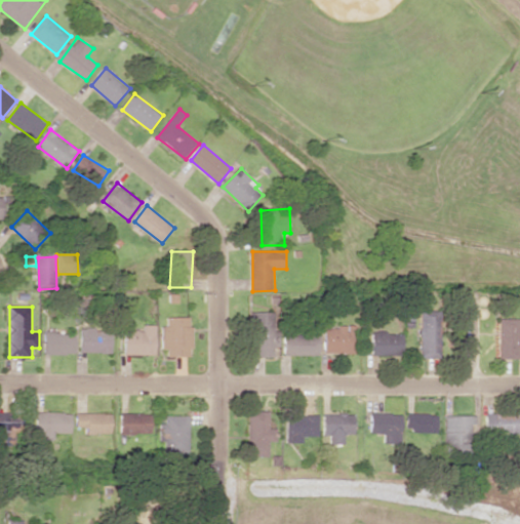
[(423,357),(443,357),(443,311),(424,311),(423,357)]
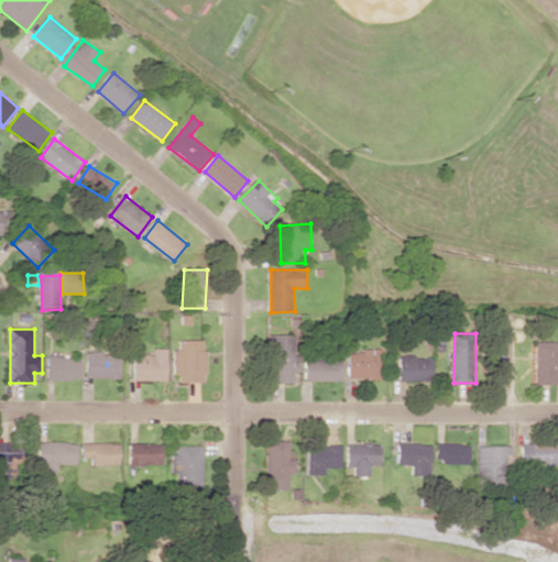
[(297,335),(273,334),(272,383),(302,383),(302,354),(297,354),(297,335)]
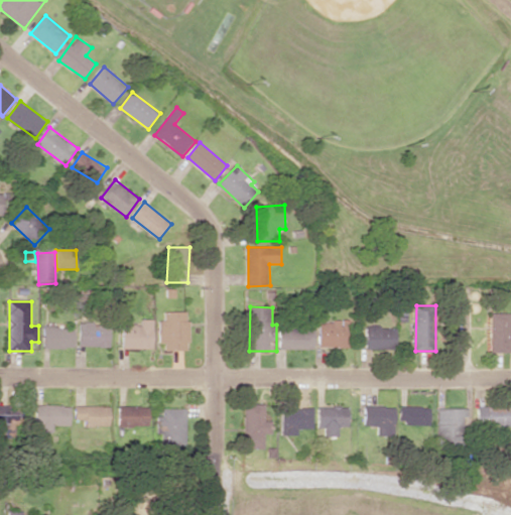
[(190,311),(166,312),(166,320),(161,320),(161,343),(166,343),(167,351),(190,351),(190,311)]
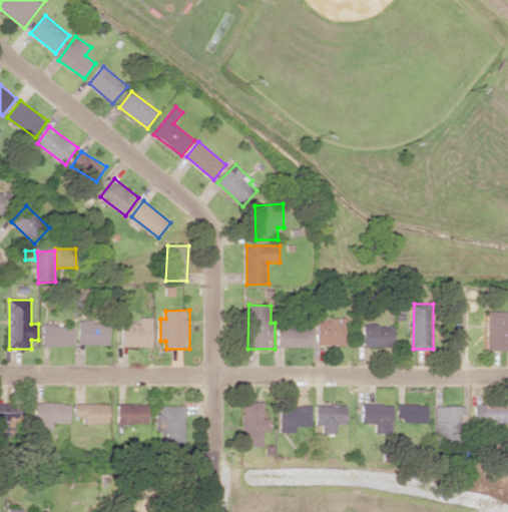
[(507,312),(491,312),(491,351),(507,350),(507,312)]
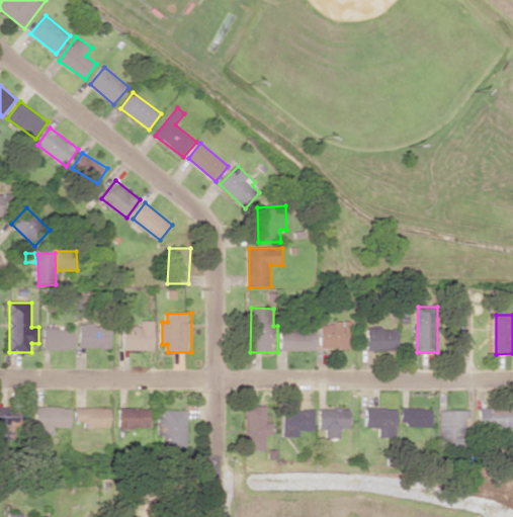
[(156,350),(156,321),(144,321),(144,327),(124,326),(124,350),(156,350)]
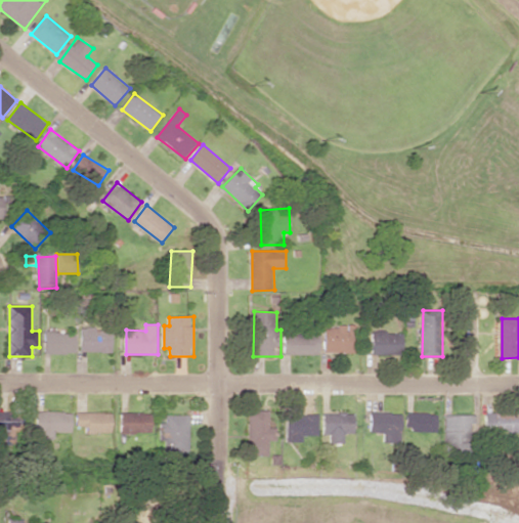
[(327,328),(327,353),(358,352),(358,324),(349,324),(349,328),(327,328)]
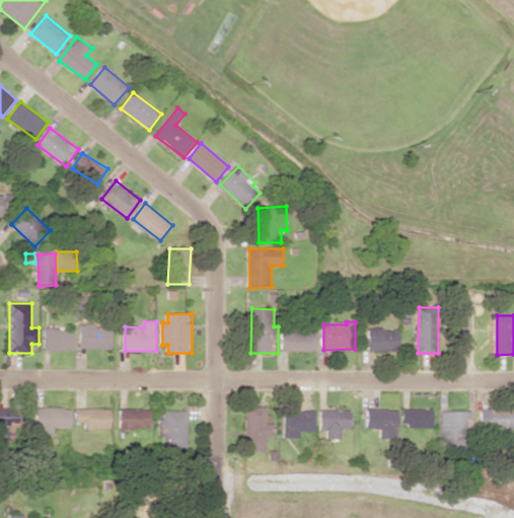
[(81,325),(82,349),(113,349),(113,324),(81,325)]
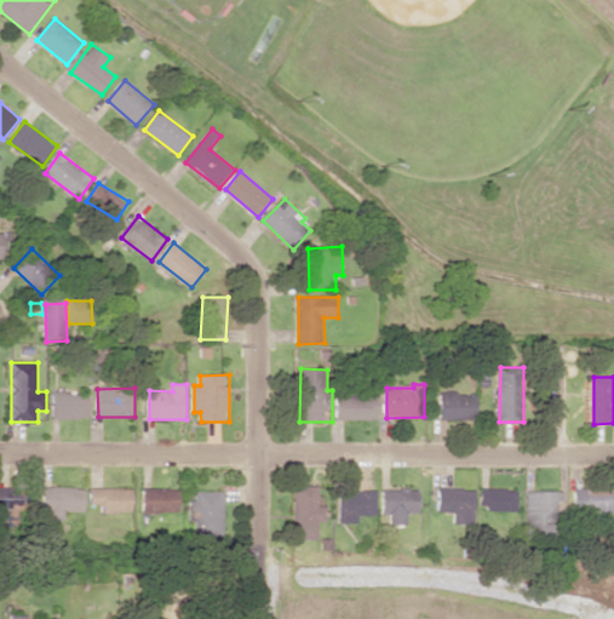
[(478,393),(442,394),(442,420),(478,419),(478,393)]
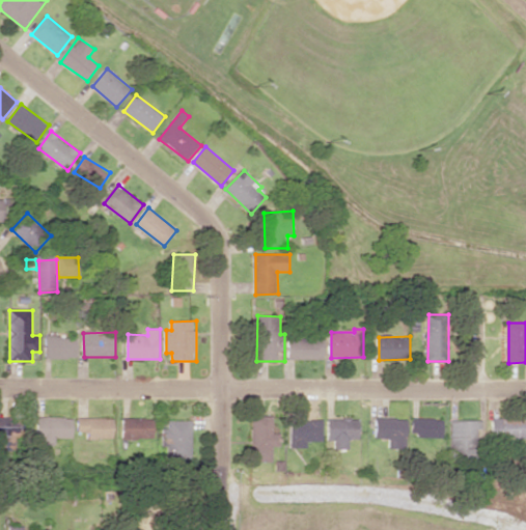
[(47,359),(78,359),(78,337),(46,337),(47,359)]
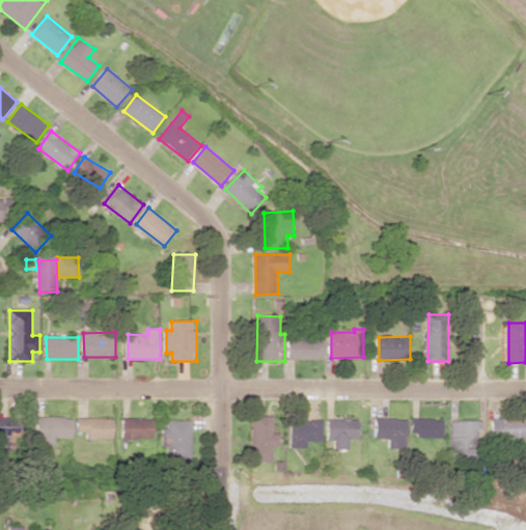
[(325,359),(325,339),(289,339),(289,359),(325,359)]
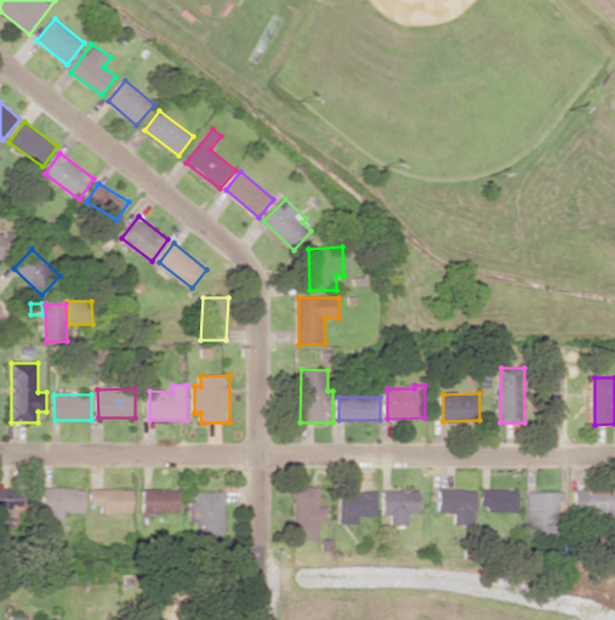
[(297,540),(322,540),(322,523),(328,523),(326,507),(322,507),(322,487),(296,487),(297,540)]
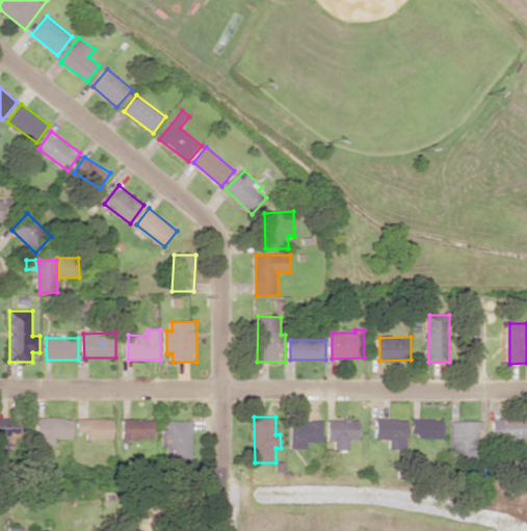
[(28,420),(0,418),(0,452),(27,453),(28,420)]
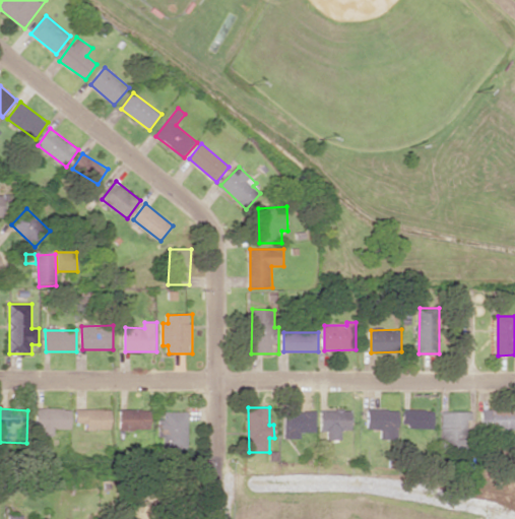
[(73,430),(73,409),(38,409),(38,429),(47,429),(47,436),(57,436),(57,430),(73,430)]
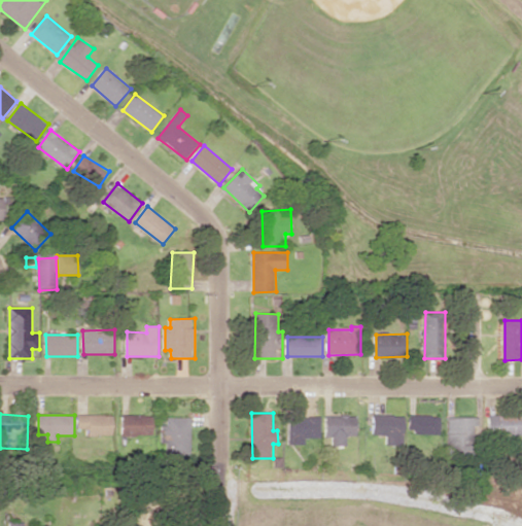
[(90,435),(115,434),(114,415),(78,416),(78,428),(90,428),(90,435)]
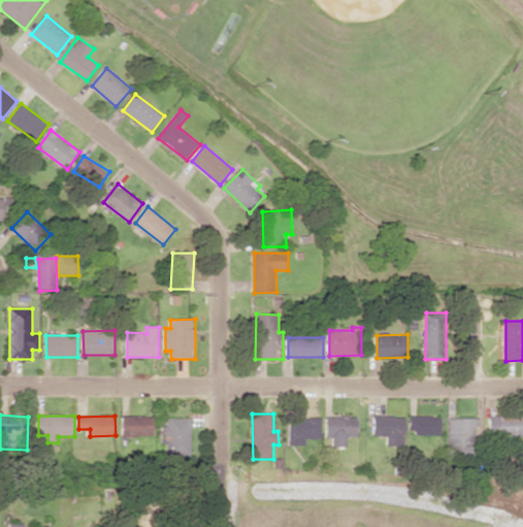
[(124,417),(125,435),(156,434),(155,416),(124,417)]
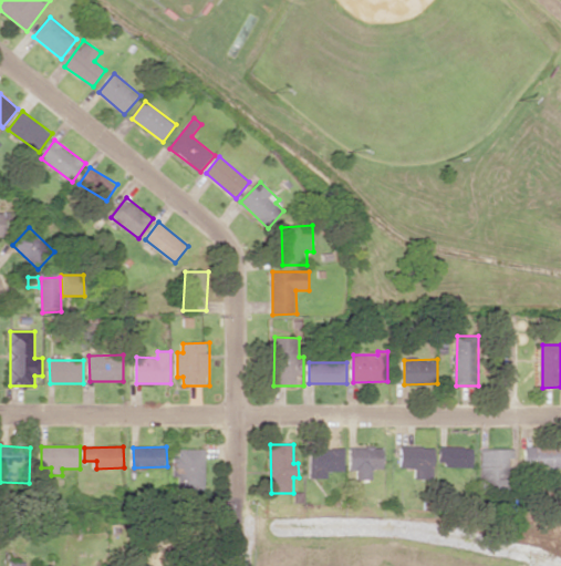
[(402,469),(417,469),(417,479),(436,479),(437,448),(403,446),(402,469)]
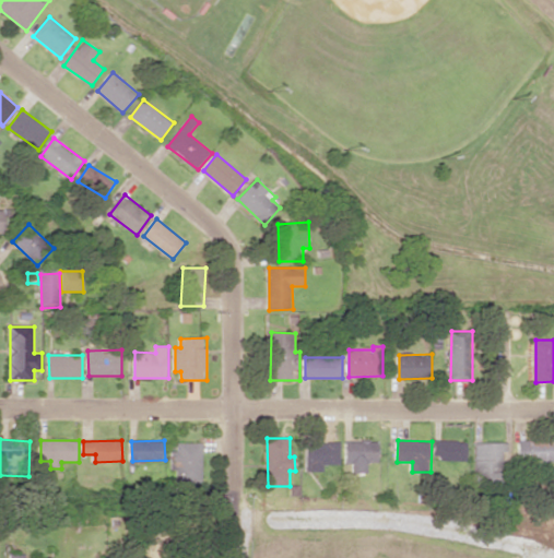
[(342,441),(308,442),(308,471),(343,470),(342,441)]
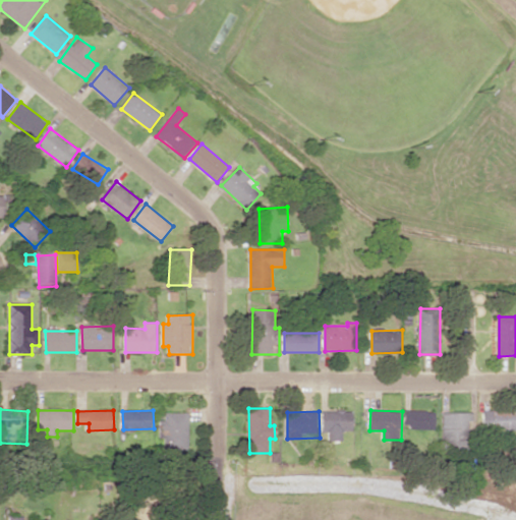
[(331,441),(344,441),(344,431),(354,430),(353,411),(323,411),(324,432),(330,432),(331,441)]
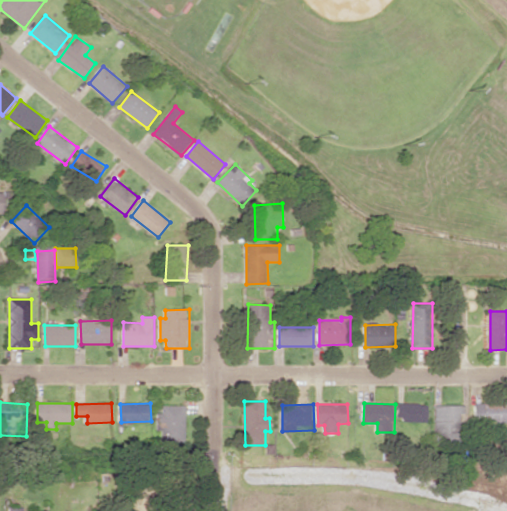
[(476,421),(506,422),(506,404),(477,404),(476,421)]
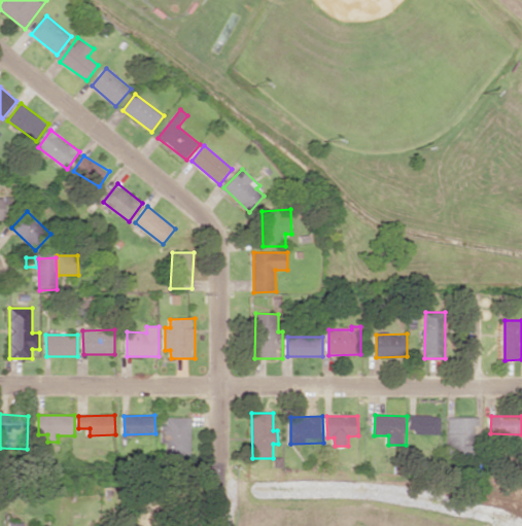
[(193,418),(166,418),(165,441),(169,441),(169,455),(193,455),(193,418)]
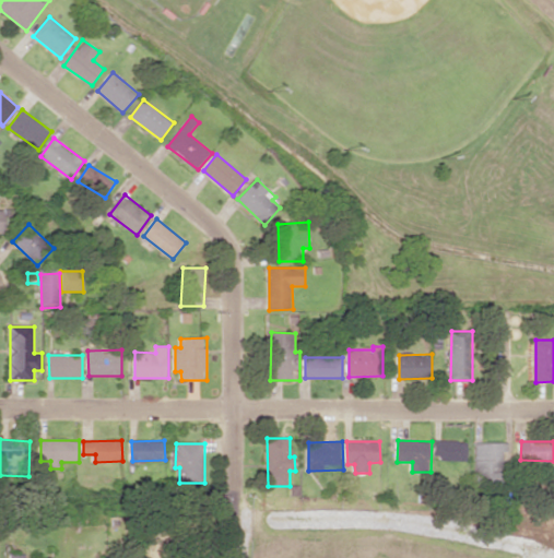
[(439,443),(438,460),(469,461),(469,444),(439,443)]
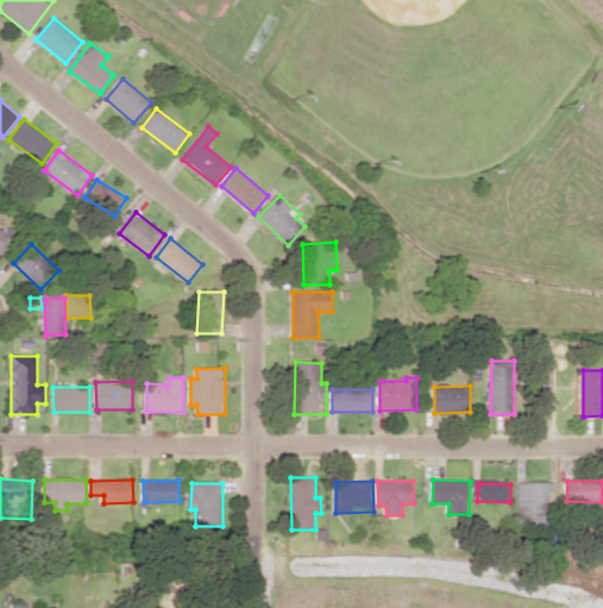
[(556,483),(520,483),(521,524),(550,524),(548,493),(556,493),(556,483)]
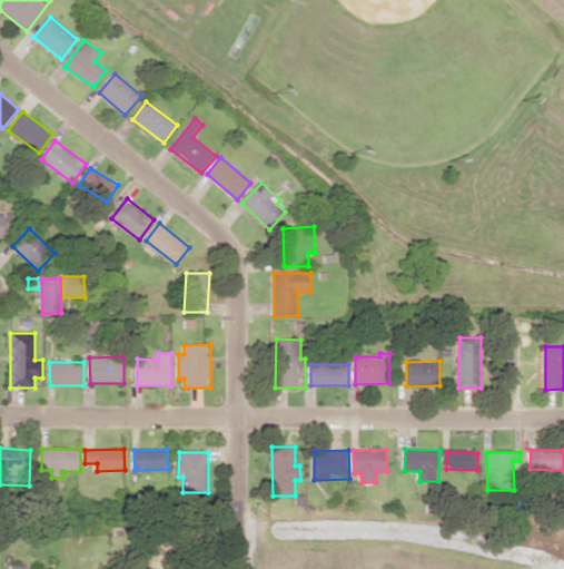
All buildings are outlined.
